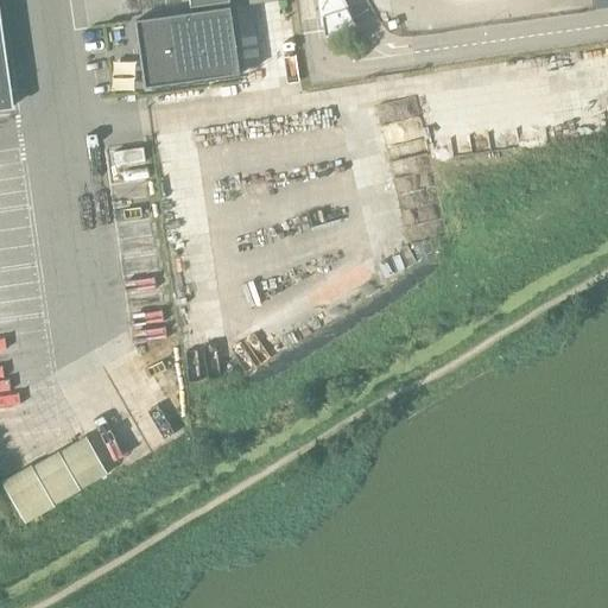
[(340,0),(318,0),(322,17),(321,17),(322,26),(323,37),(355,27),(350,18),(346,10),(340,0)]
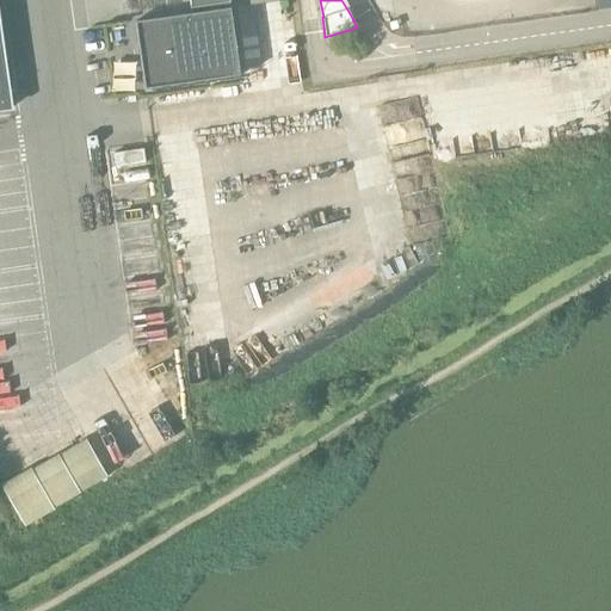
[(610,0),(596,0),(598,11),(610,8),(610,0)]
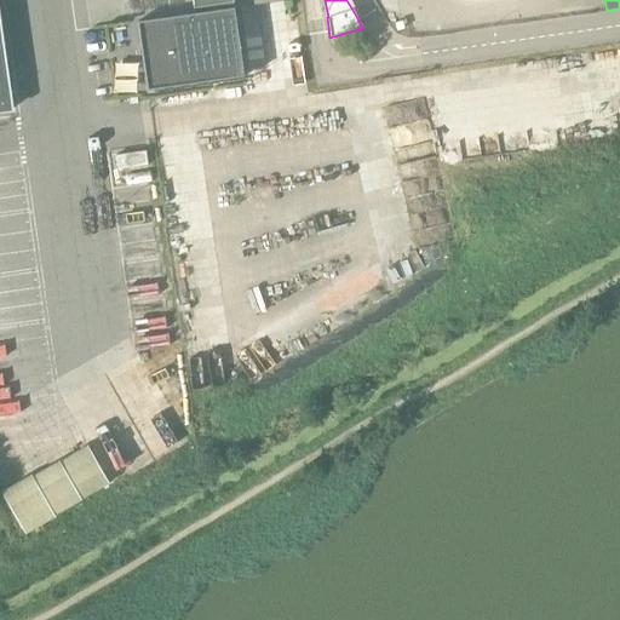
[(194,13),(137,22),(147,91),(245,76),(235,9),(194,13)]
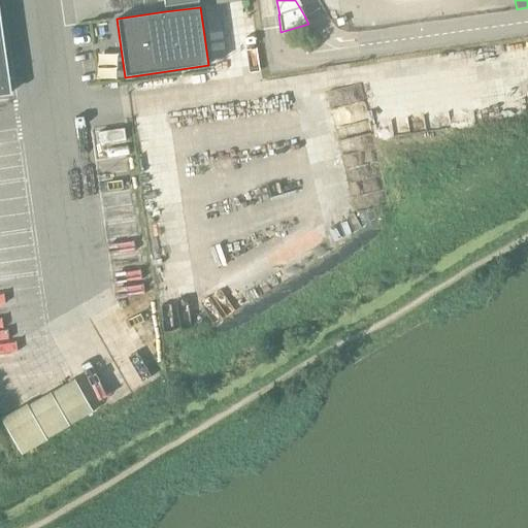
[(0,96),(11,95),(0,15),(0,96)]
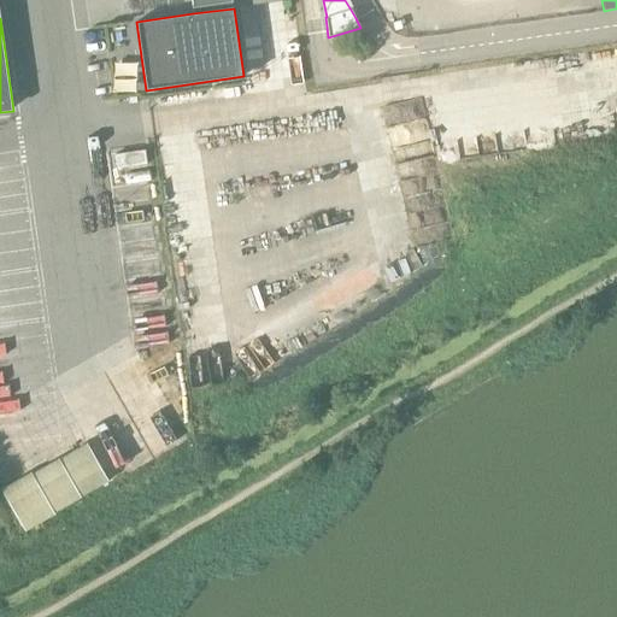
[(203,83),(188,84),(189,89),(191,101),(205,100),(204,88),(203,83)]
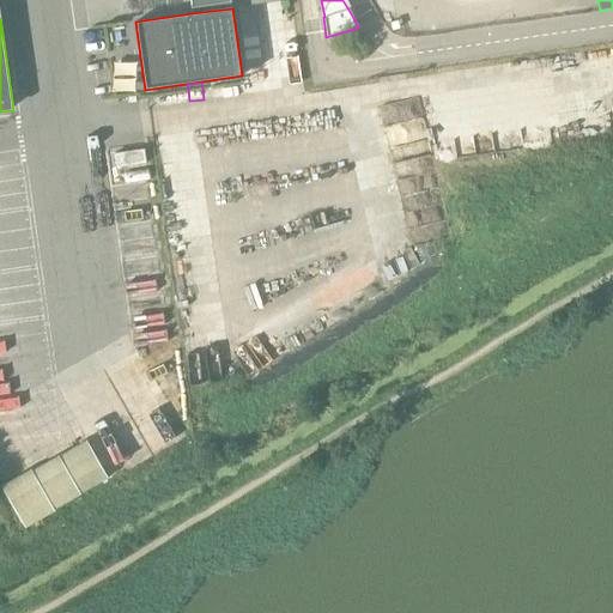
[(2,484),(25,526),(110,480),(87,438),(2,484)]
